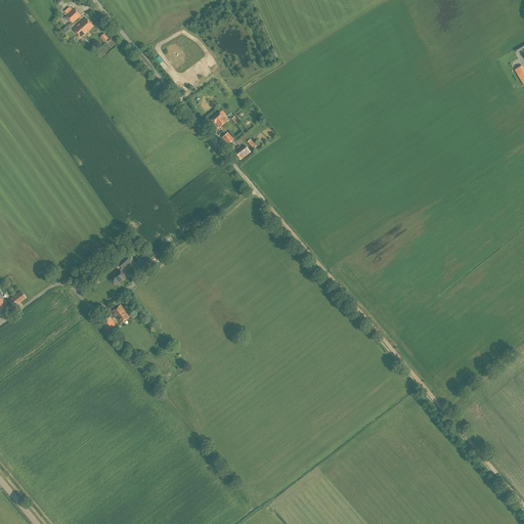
[(73,23),(81,15),(74,8),(66,15),(73,23)]
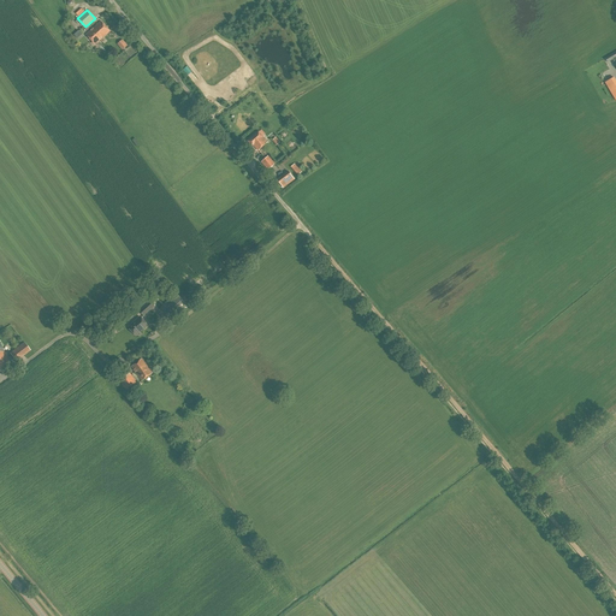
[(94,28),(102,37),(110,31),(101,22),(94,28)]
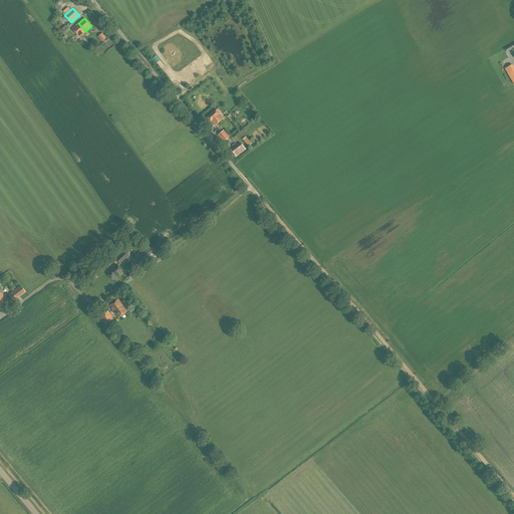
[(79,37),(85,31),(78,23),(72,29),(79,37)]
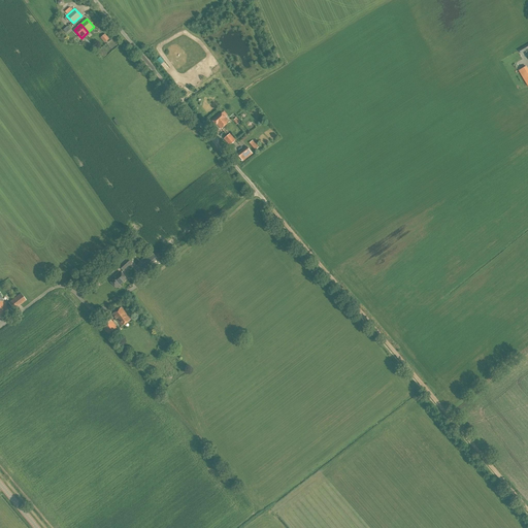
[(105,43),(109,39),(105,34),(100,38),(105,43)]
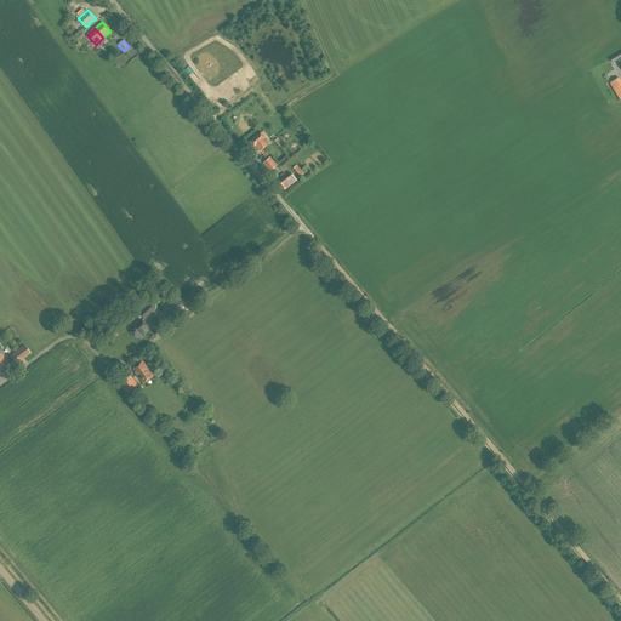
[(620,51),(610,58),(613,63),(617,60),(619,62),(620,66),(620,51)]
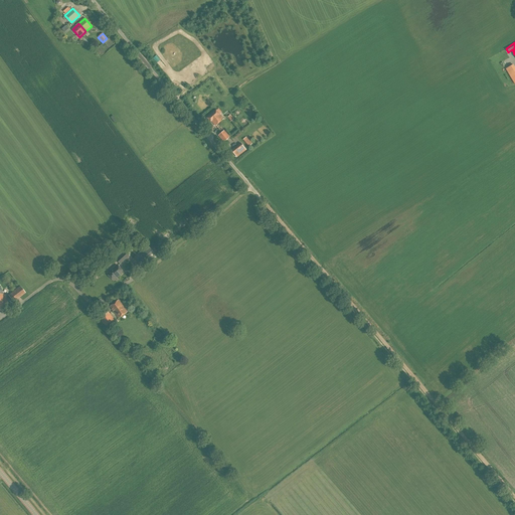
[(215,126),(224,119),(216,110),(207,118),(211,122),(212,121),(212,122),(215,126)]
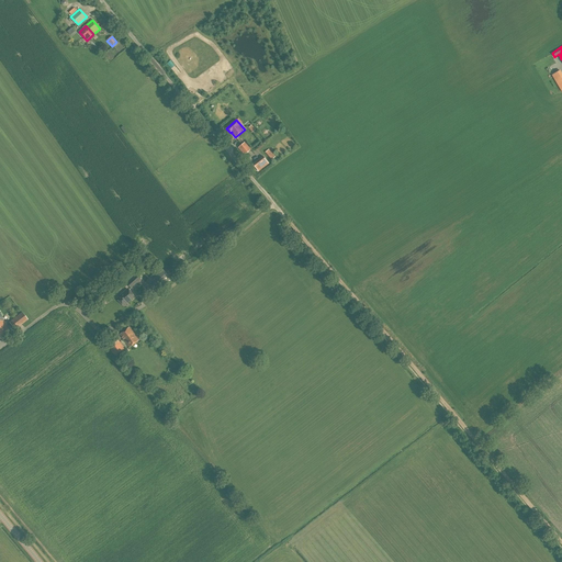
[(245,155),(250,149),(245,143),(238,148),(245,155)]
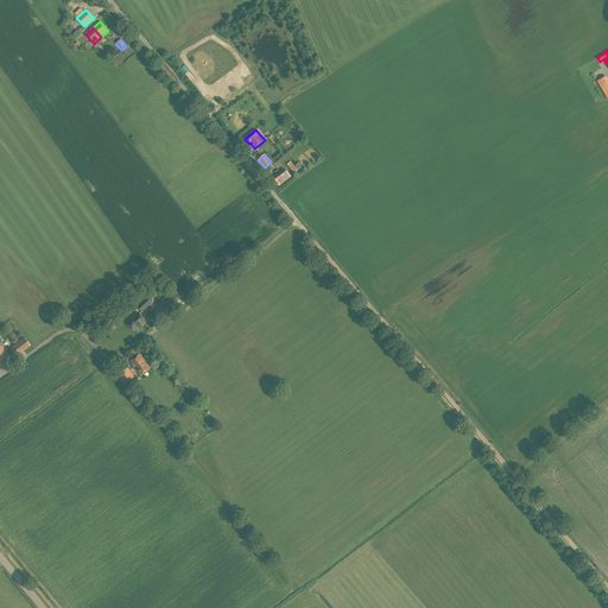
[(280,185),(291,177),(285,169),(274,177),(280,185)]
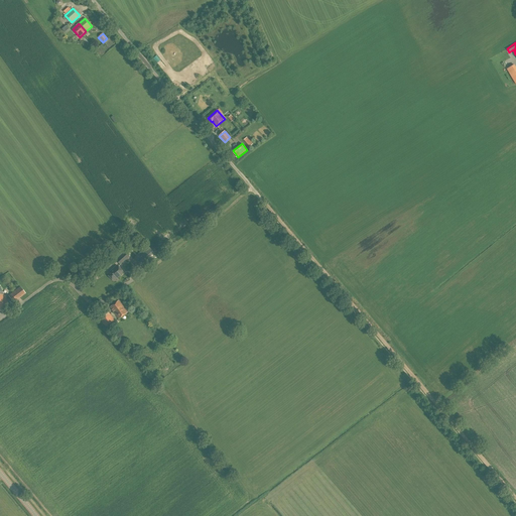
[(121,265),(130,257),(125,250),(115,259),(121,265)]
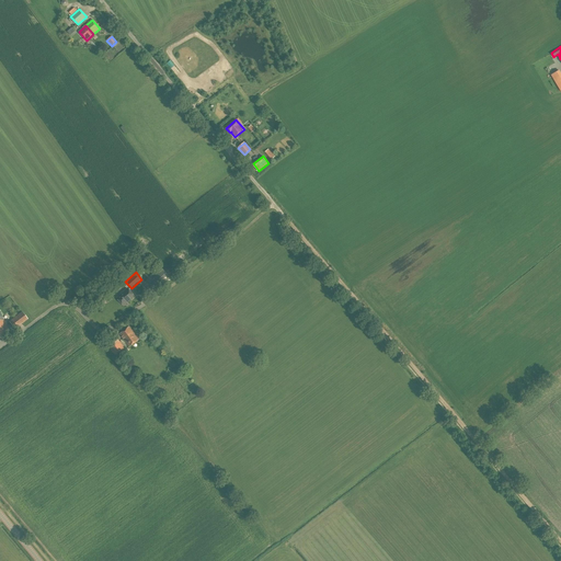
[(124,306),(135,295),(129,288),(117,298),(124,306)]
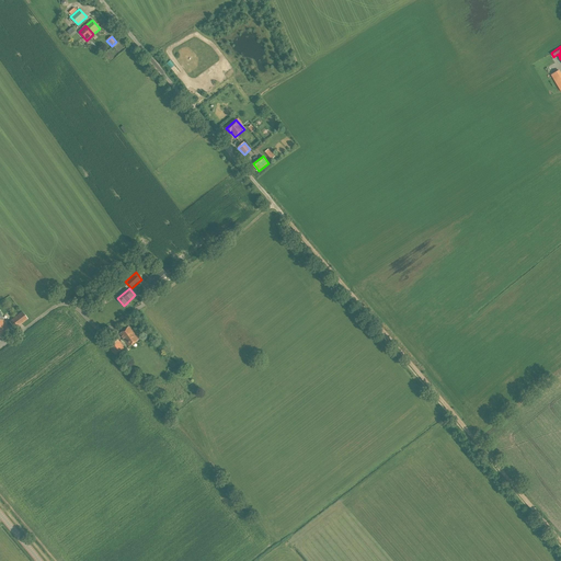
[(14,329),(27,319),(22,311),(9,321),(14,329)]
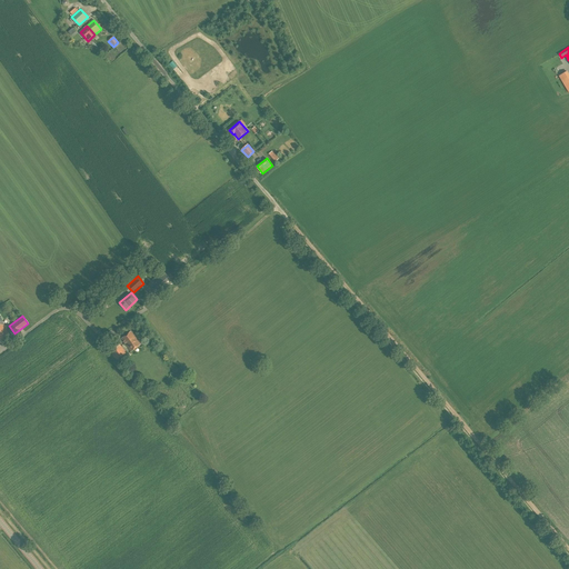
[(0,341),(10,336),(3,323),(0,318),(0,341)]
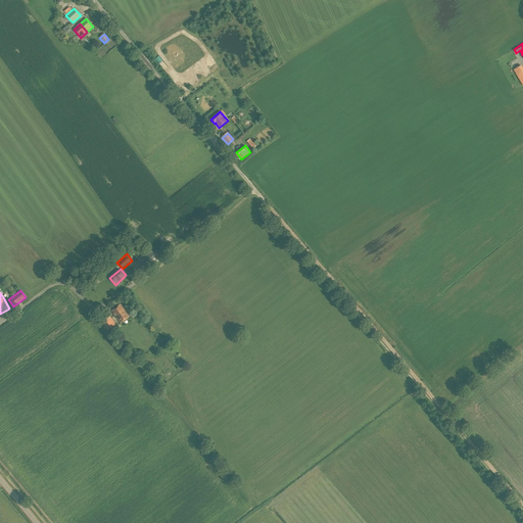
[(121,323),(129,317),(121,304),(111,311),(121,323)]
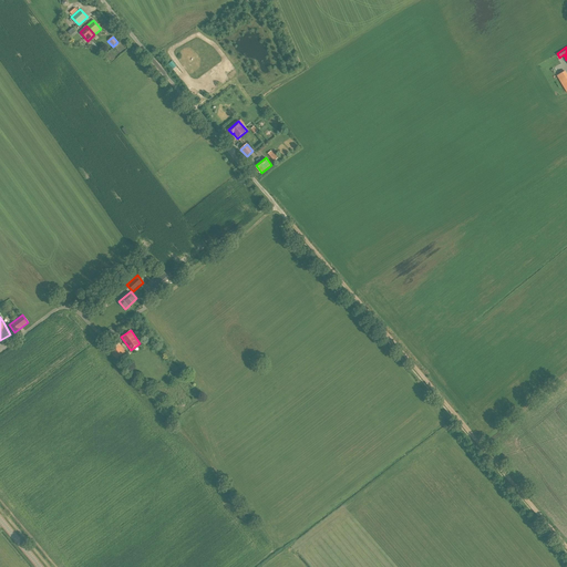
[(117,360),(126,353),(119,342),(110,349),(117,360)]
